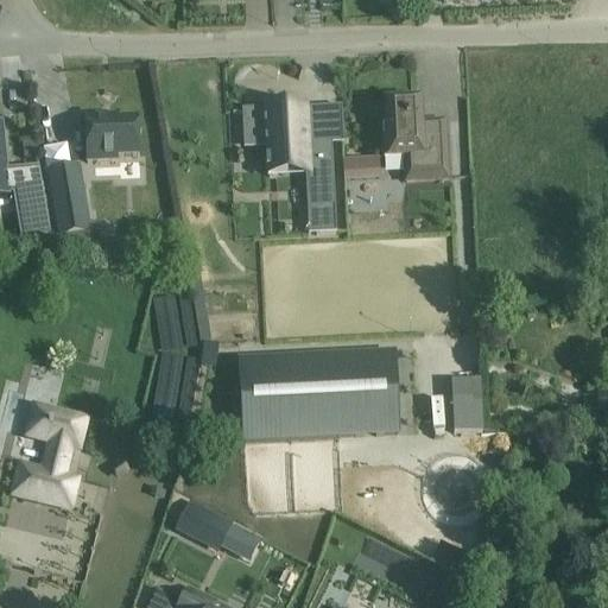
[(445,149),(422,150),(419,103),(416,103),(416,102),(415,100),(412,99),(406,99),(403,101),(403,102),(401,105),(385,105),(386,127),(381,127),(384,162),(404,160),(405,184),(448,182),(445,149)]
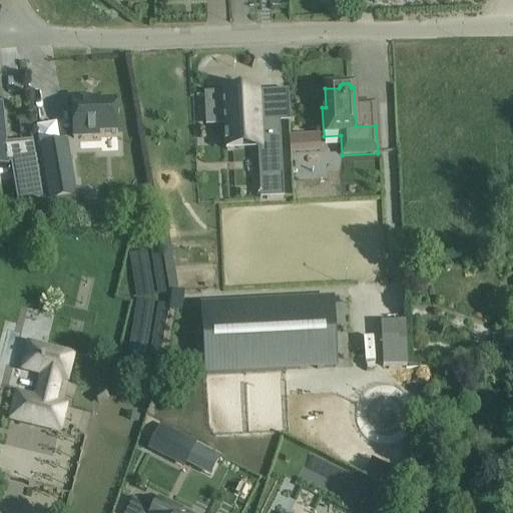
[(243,93),(196,96),(196,97),(203,97),(205,122),(224,121),(224,122),(229,122),(230,129),(230,137),(257,135),(259,172),(260,172),(260,177),(266,176),(266,177),(283,176),(280,123),(280,121),(258,122),(257,97),(252,97),(244,98),(243,93)]
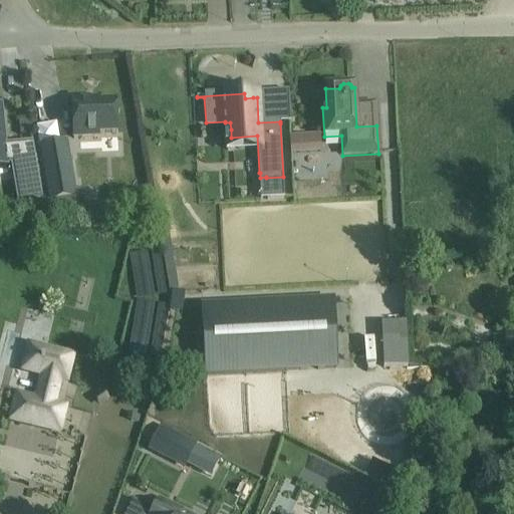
[(86,103),(86,100),(72,100),(73,140),(117,138),(115,102),(86,103)]
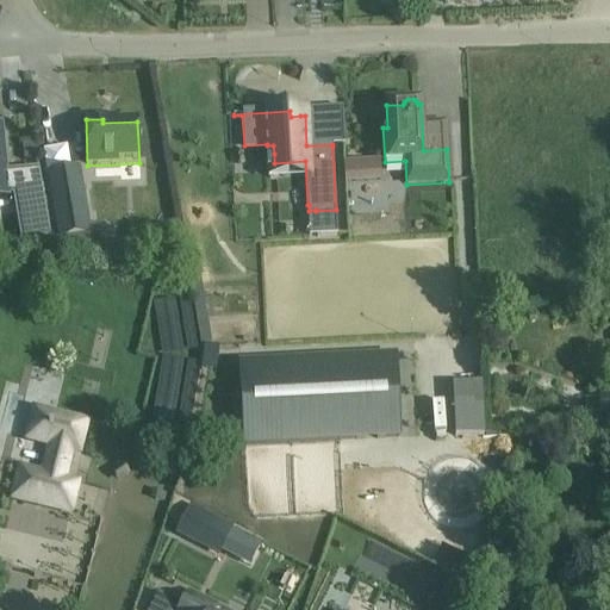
[(14,194),(23,240),(50,235),(39,172),(6,175),(1,128),(0,126),(0,197),(7,197),(7,194),(14,194)]
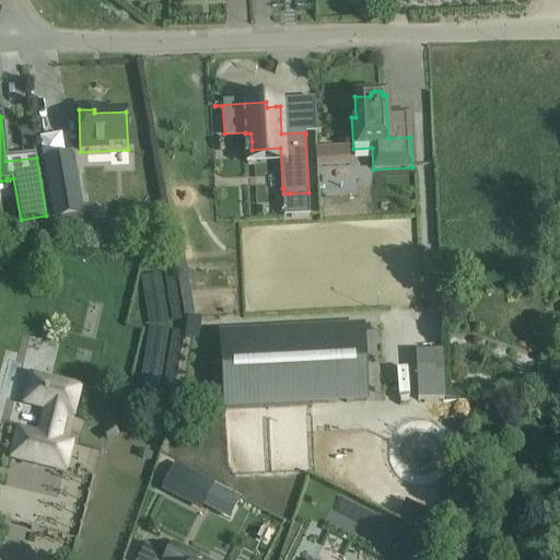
[(32,132),(20,133),(22,148),(33,147),(32,132)]
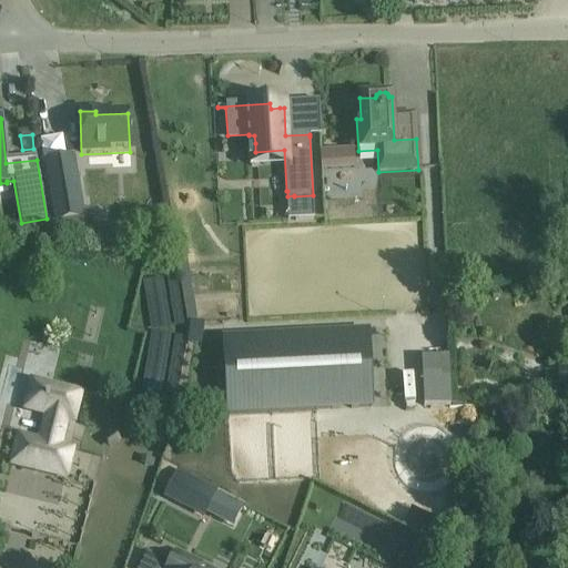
[(318,149),(317,168),(353,170),(353,150),(318,149)]
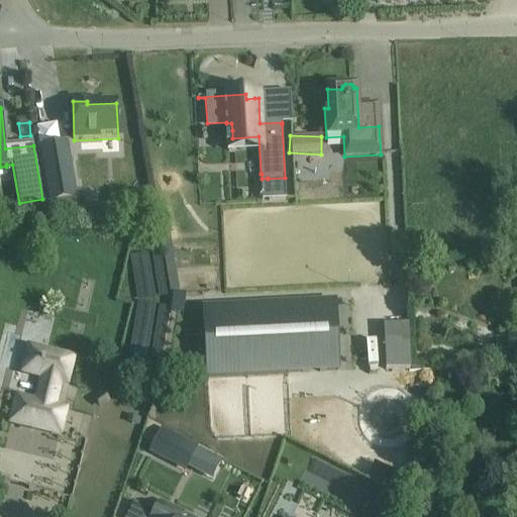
[(67,144),(40,149),(50,204),(56,203),(57,210),(76,208),(75,200),(76,199),(67,144)]
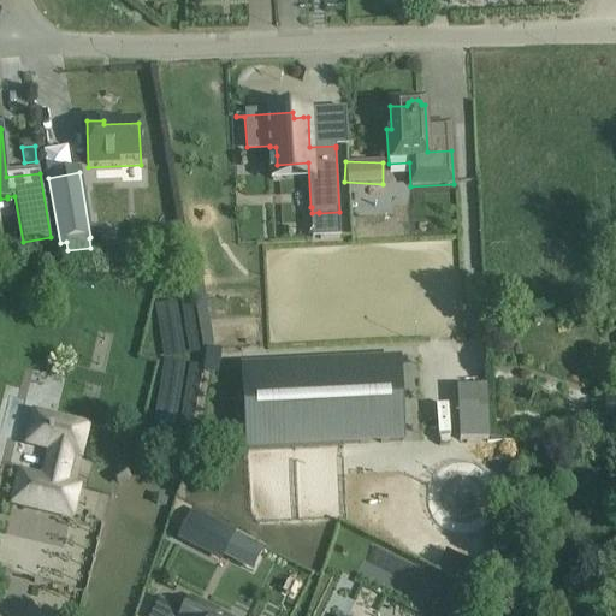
[(497,349),(505,349),(510,349),(509,336),(504,336),(497,336),(497,349)]
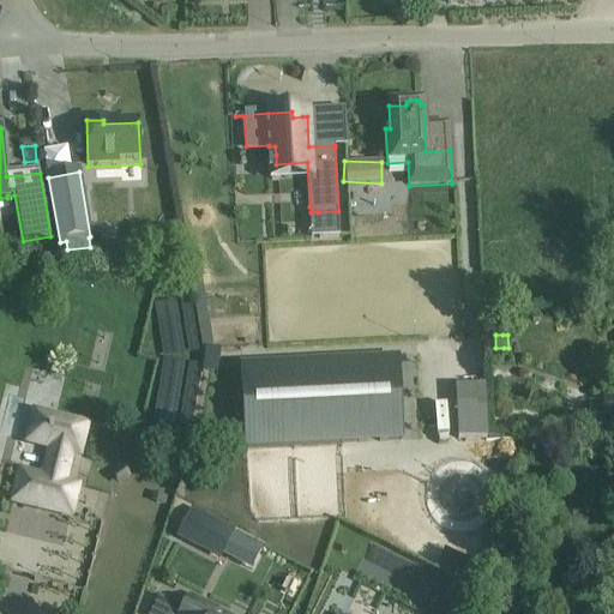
[(402,440),(397,360),(244,368),(247,449),(402,440)]
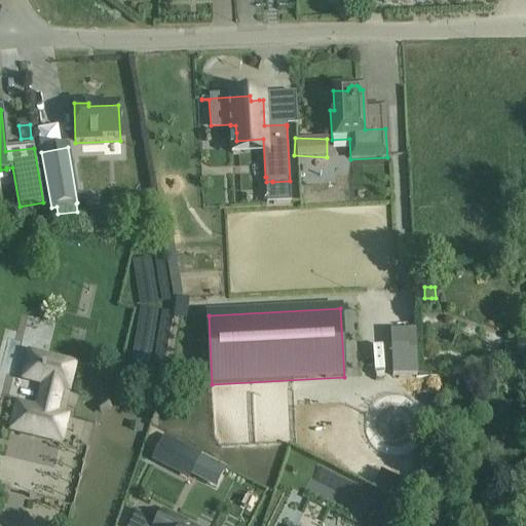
[(387,330),(387,374),(415,374),(414,329),(387,330)]
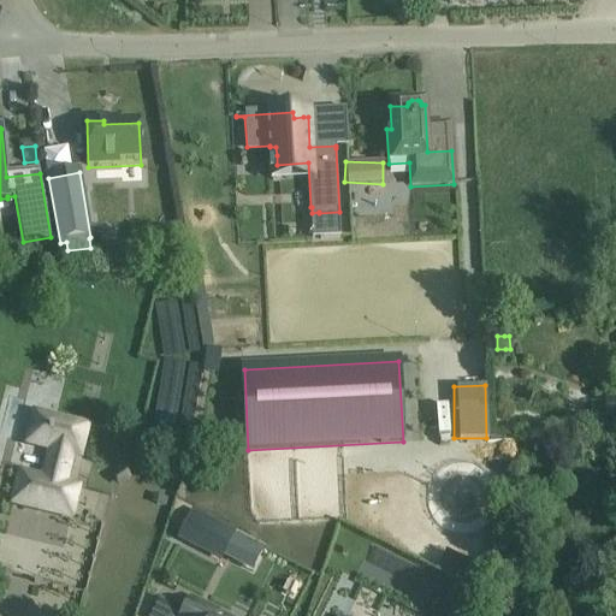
[(24,481),(19,499),(67,511),(72,492),(63,490),(71,455),(80,456),(87,426),(55,419),(54,420),(35,415),(29,444),(47,449),(47,450),(51,451),(42,485),(24,481)]
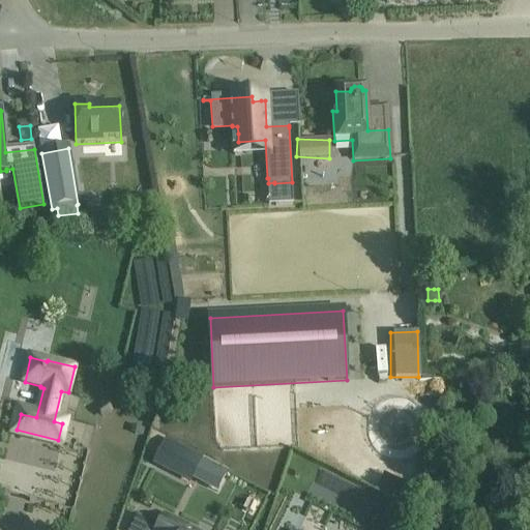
[(162,458),(158,465),(190,481),(202,460),(166,441),(158,455),(162,458)]
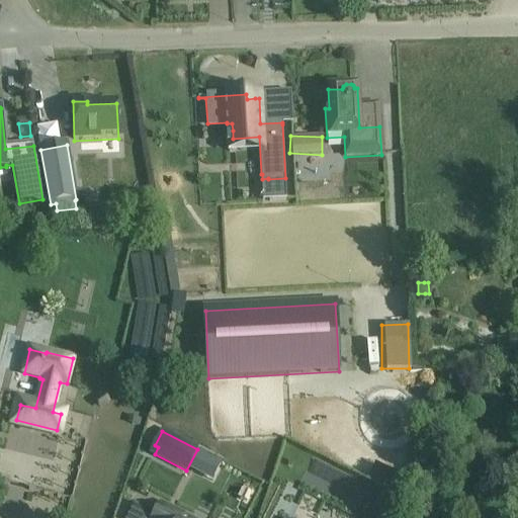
[(154,514),(151,517),(182,517),(184,515),(159,503),(154,514)]
